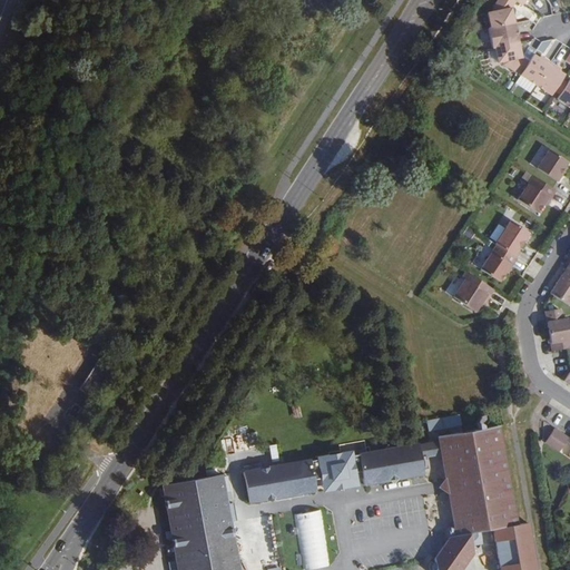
[(517,1),(513,0),(499,0),(493,10),(493,12),(488,13),(491,28),(514,23),(511,9),(517,1)]
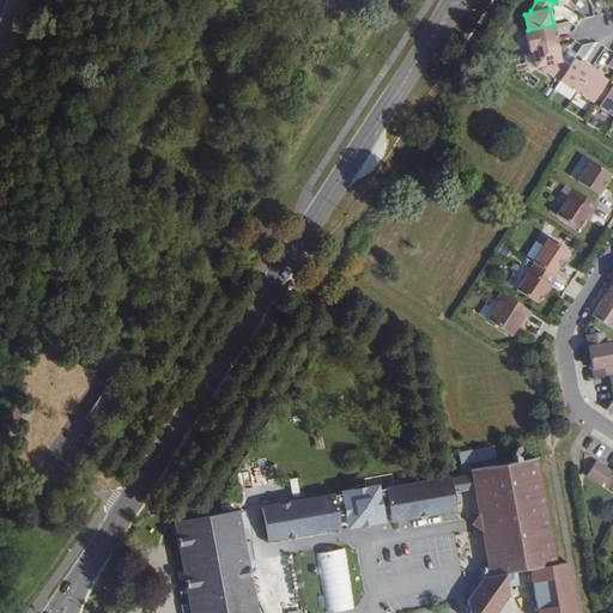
[(528,30),(526,31),(529,52),(533,52),(558,46),(553,25),(528,30)]
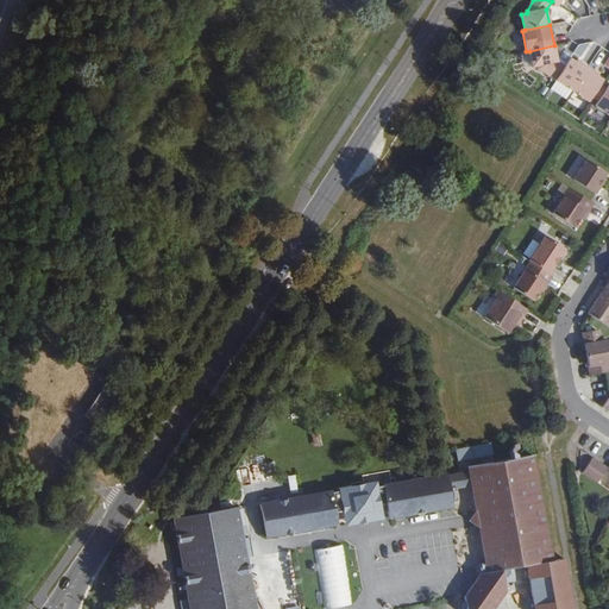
[(539,70),(556,81),(564,67),(557,62),(554,45),(529,51),(532,67),(538,66),(539,70)]
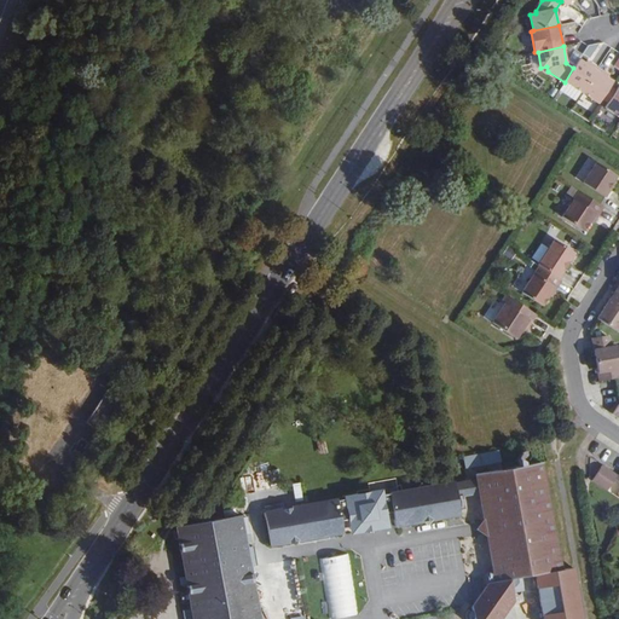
[(573,68),(565,82),(580,93),(597,68),(590,63),(588,67),(585,64),(579,59),(573,68)]
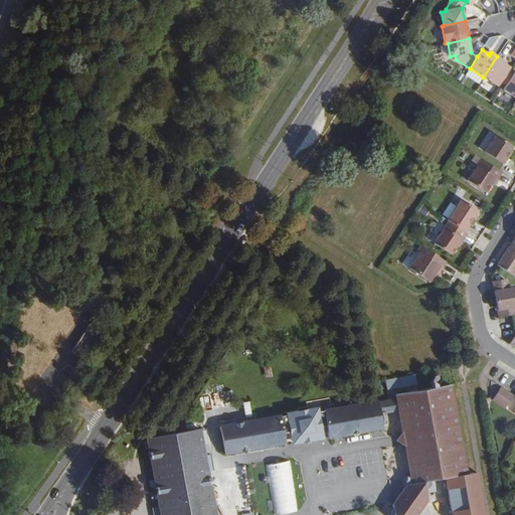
[(497,56),(483,77),(498,87),(500,82),(507,72),(510,68),(505,65),(502,63),(504,60),(497,56)]
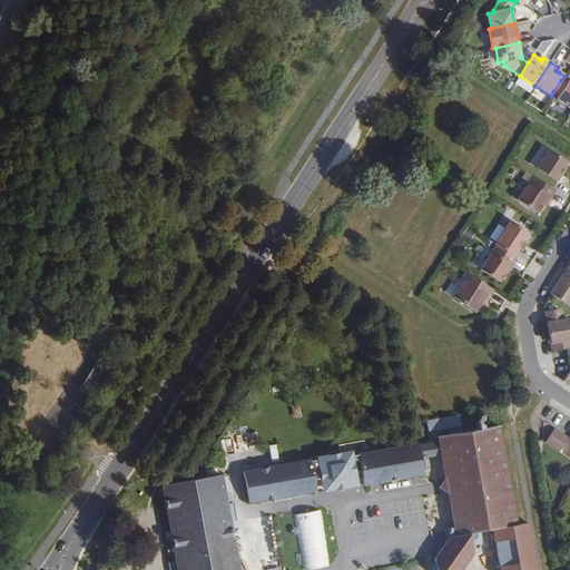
[(557,99),(569,107),(569,79),(567,84),(559,95),(557,99)]
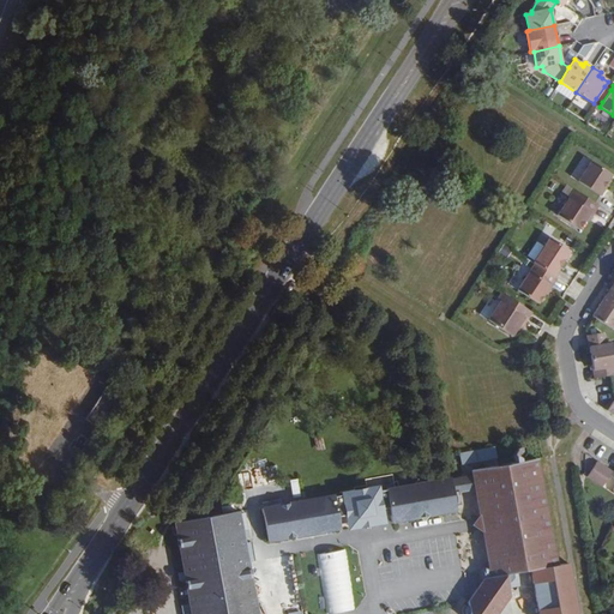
[(596,98),(600,101),(608,88),(605,86),(596,98)]
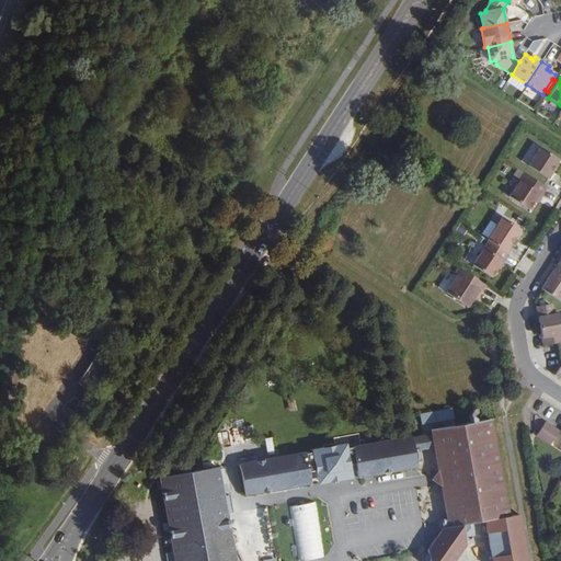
[(556,80),(548,92),(550,93),(558,82),(556,80)]
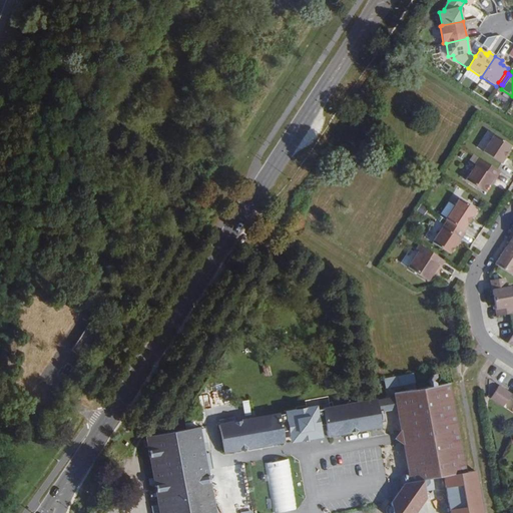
[(511,146),(494,135),(484,151),(502,163),(506,157),(504,156),(511,146)]
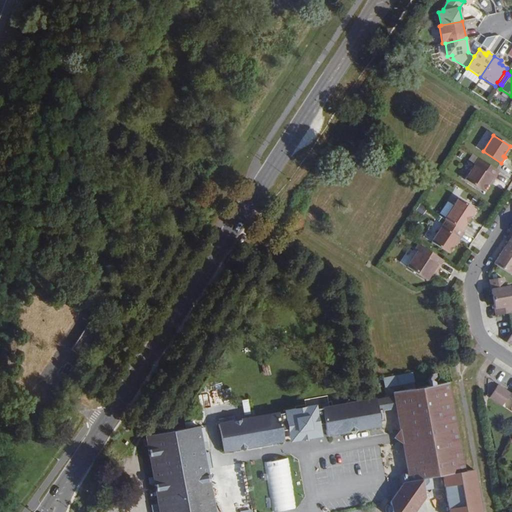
[(494,178),(499,171),(479,158),(466,179),(483,190),(493,177),(494,178)]
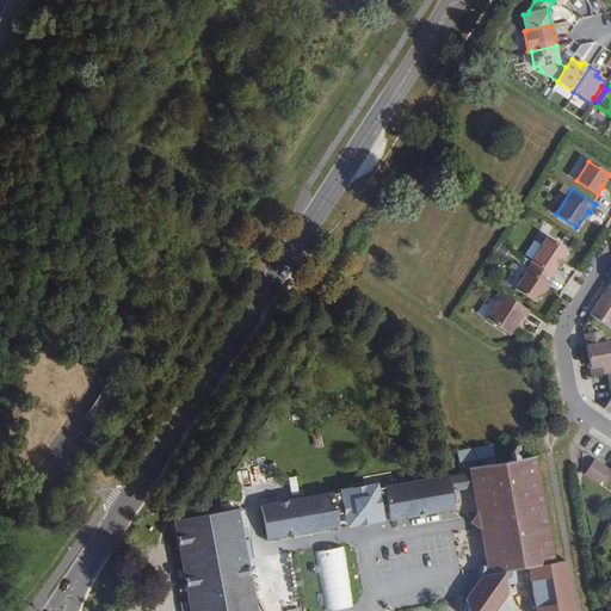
[(548,238),(532,263),(551,275),(557,266),(562,259),(567,250),(548,238)]
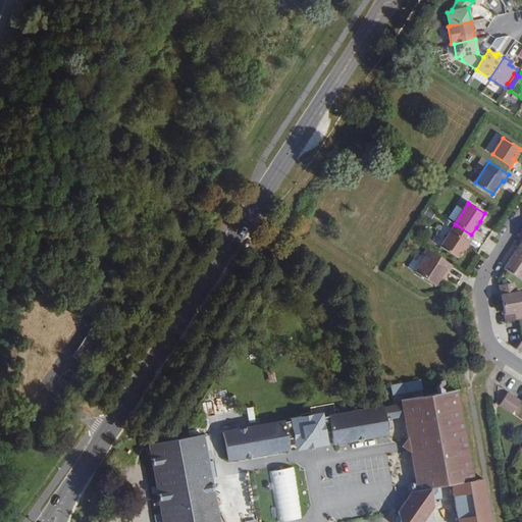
[(424,215),(431,219),(435,212),(428,208),(424,215)]
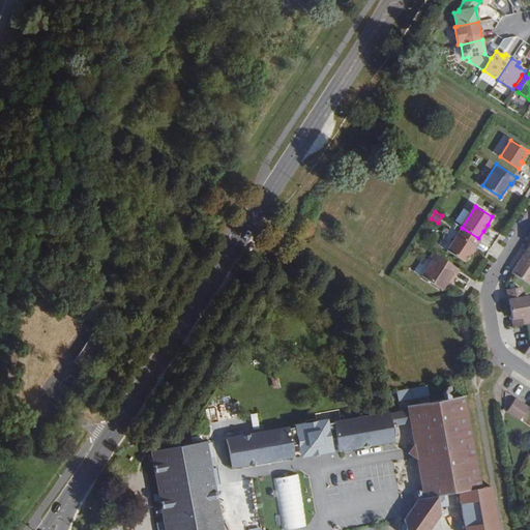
[(464,261),(470,252),(478,239),(478,238),(462,228),(447,249),(464,261)]
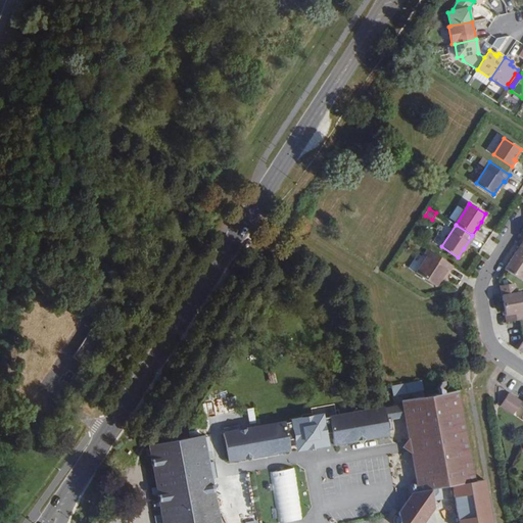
[(466,249),(474,237),(472,236),(464,248),(466,249)]
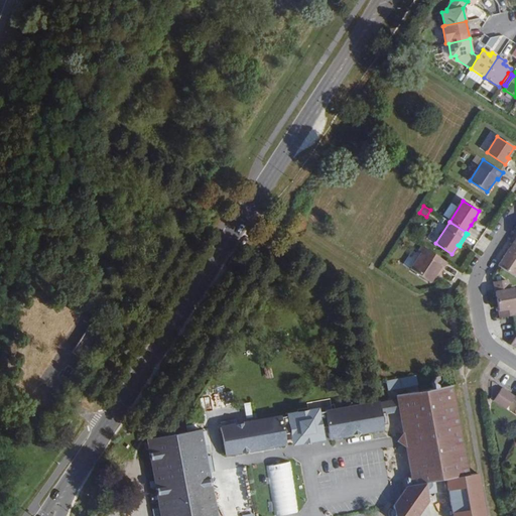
[(515,245),(513,243),(499,265),(514,275),(515,272),(515,245)]
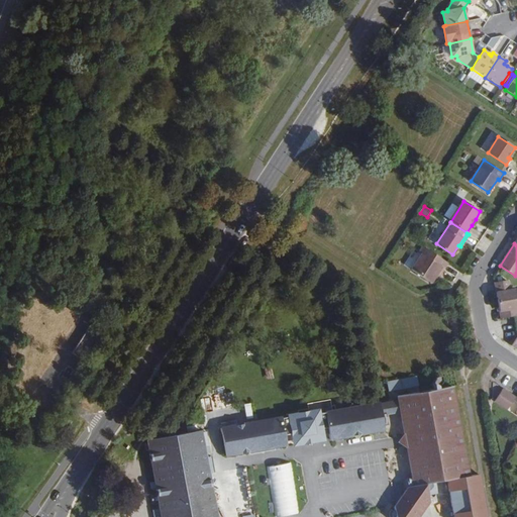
[(440,276),(448,263),(423,246),(419,252),(422,254),(412,270),(431,283),(437,274),(440,276)]
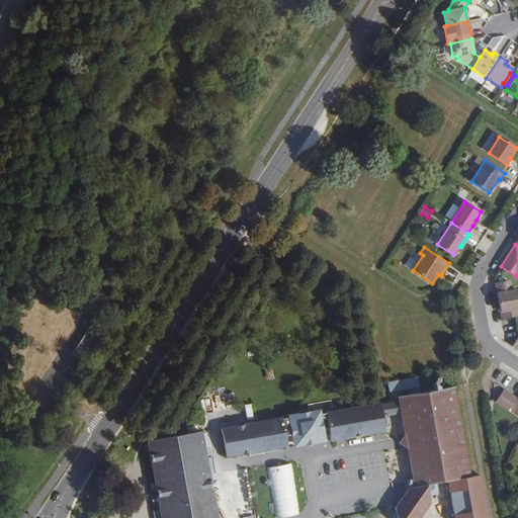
[(495,282),(497,292),(502,319),(514,317),(517,315),(517,300),(516,289),(512,289),(511,282),(508,281),(495,282)]
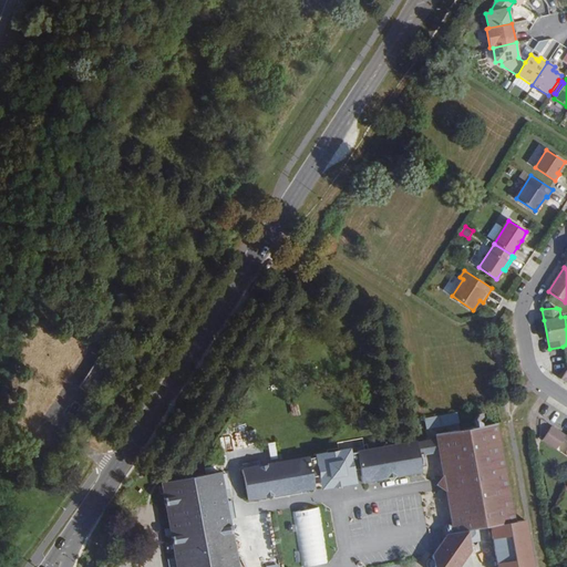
[(449,423),(446,413),(425,418),(428,428),(449,423)]
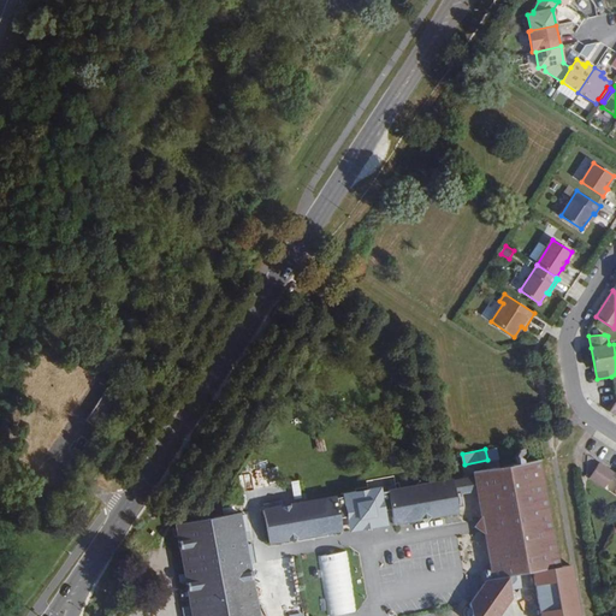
[(538,458),(475,469),(479,491),(483,514),(481,514),(484,529),(486,529),(495,576),(486,578),(468,602),(471,615),(493,615),(510,594),(507,574),(557,566),(538,458)]
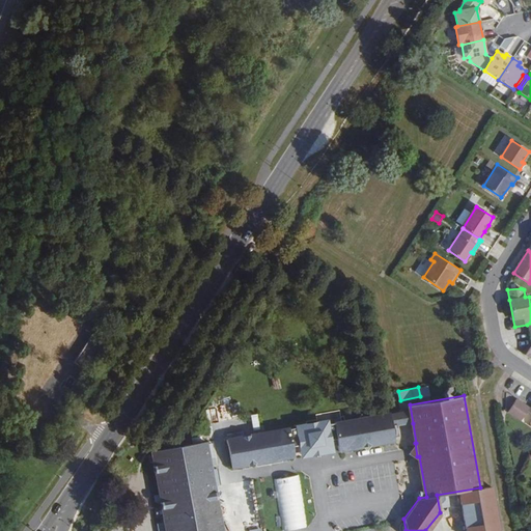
[(530,407),(516,398),(508,411),(521,420),(530,407)]
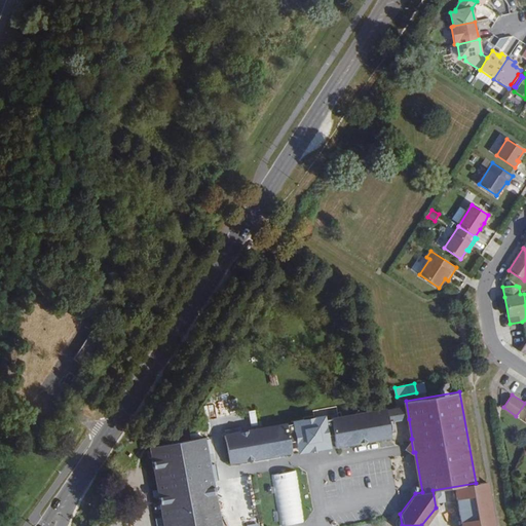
[(406,406),(386,409),(388,422),(409,419),(406,406)]
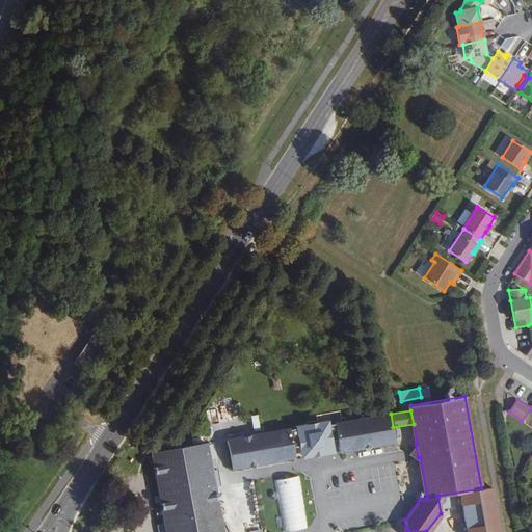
[(326,424),(329,440),(338,439),(339,445),(340,451),(395,442),(391,414),(326,424)]
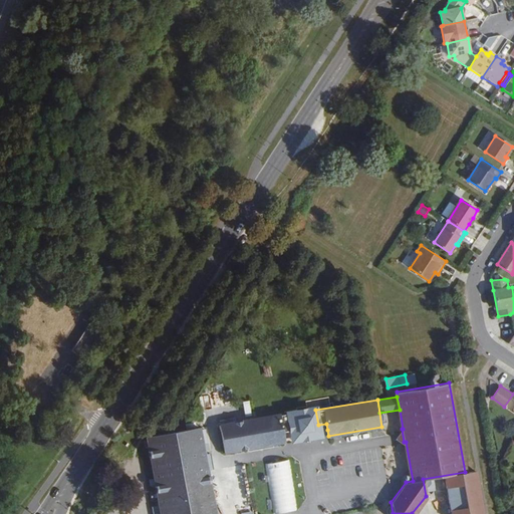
[(314,409),(289,413),(291,430),(283,431),(284,437),(292,436),(293,440),(319,435),(319,431),(327,430),(326,424),(318,425),(315,410),(314,409)]
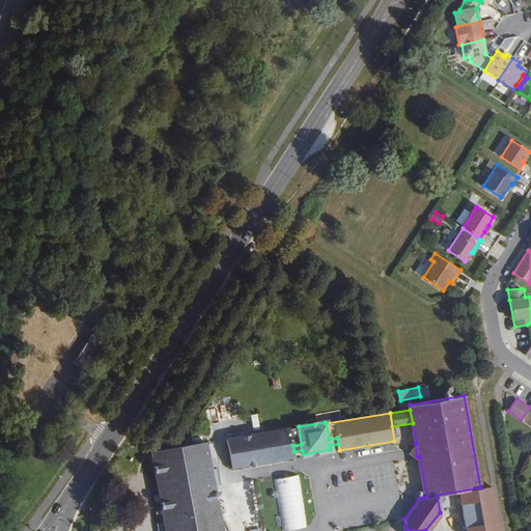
[(226,438),(231,466),(294,455),(294,451),(292,445),(301,444),(299,426),(289,427),(226,438)]
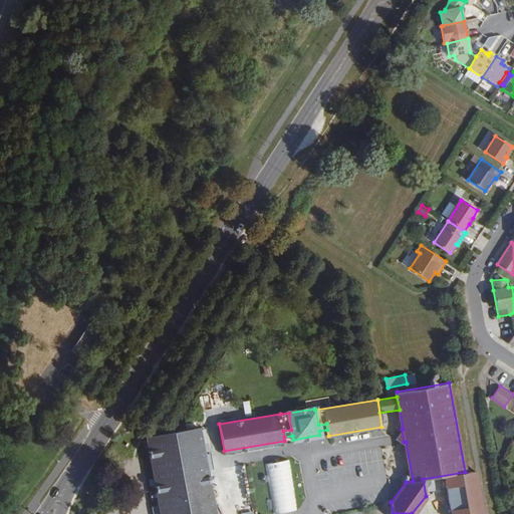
[(213,513),(206,468),(203,452),(199,425),(167,430),(147,434),(161,513),(213,513)]
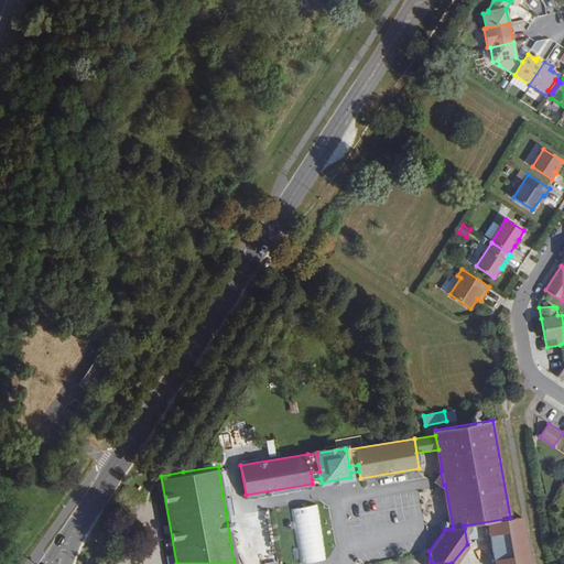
[(229,495),(223,496),(226,513),(232,512),(229,495)]
